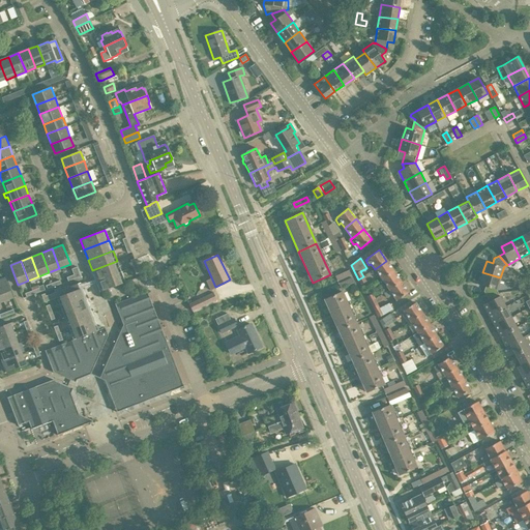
[(121,271),(117,261),(92,270),(96,282),(121,271)]
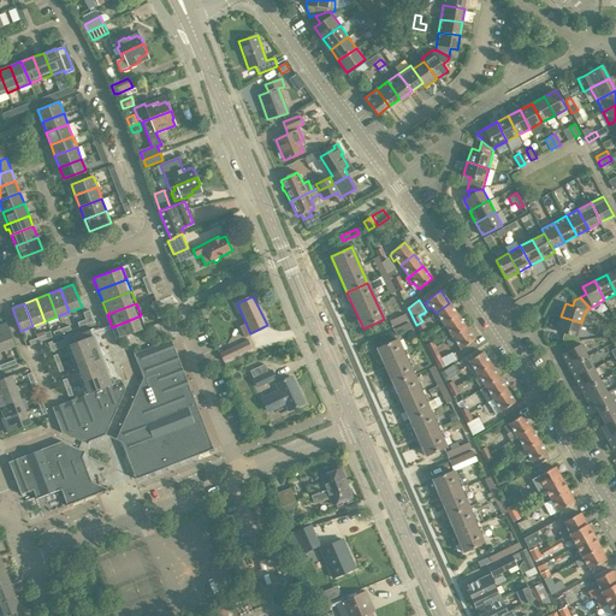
[(457,315),(449,303),(436,313),(444,325),(457,315)]
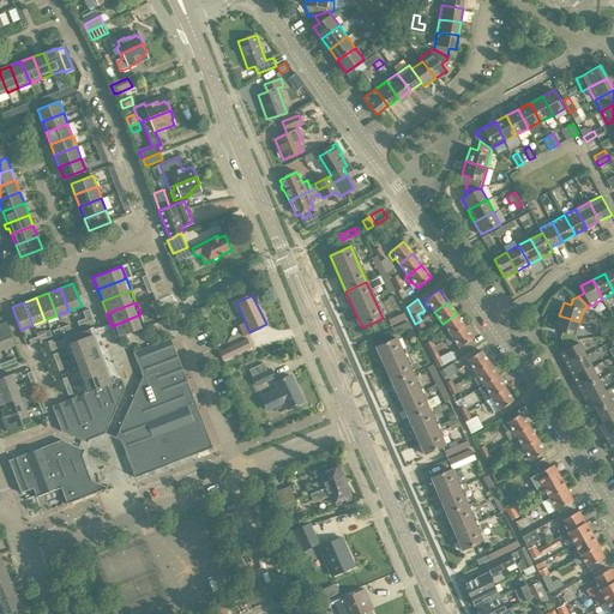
[(389,320),(391,325),(405,319),(403,313),(389,320)]
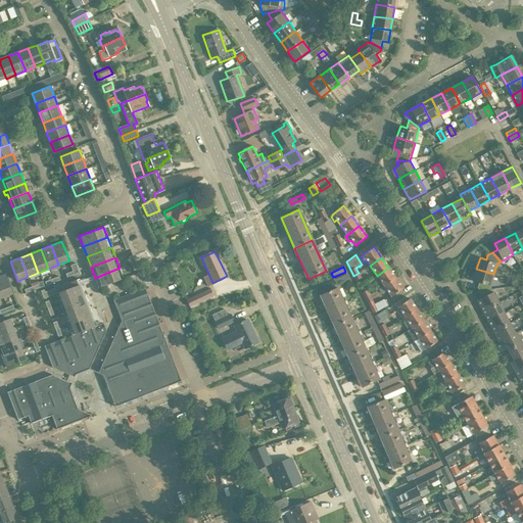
[(120,268),(95,278),(99,288),(124,279),(120,268)]
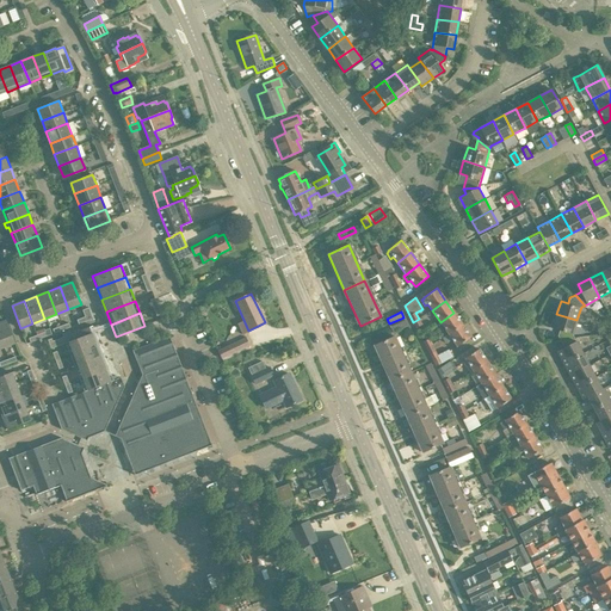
[(440,322),(448,334),(449,334),(462,326),(454,313),(440,322)]
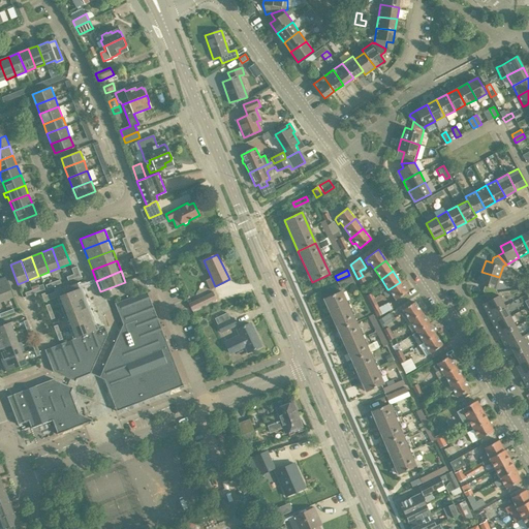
[(499,277),(481,272),(478,283),(485,285),(483,290),(485,293),(497,291),(496,288),(499,277)]
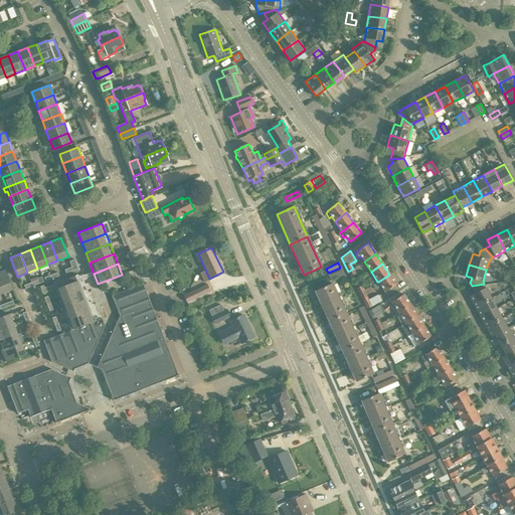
[(5,270),(0,272),(0,288),(2,293),(12,290),(5,270)]
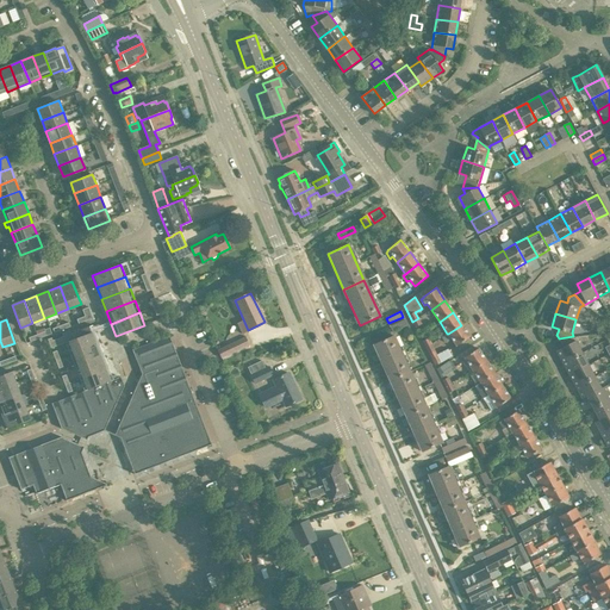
[(408,325),(405,319),(390,327),(392,331),(408,325)]
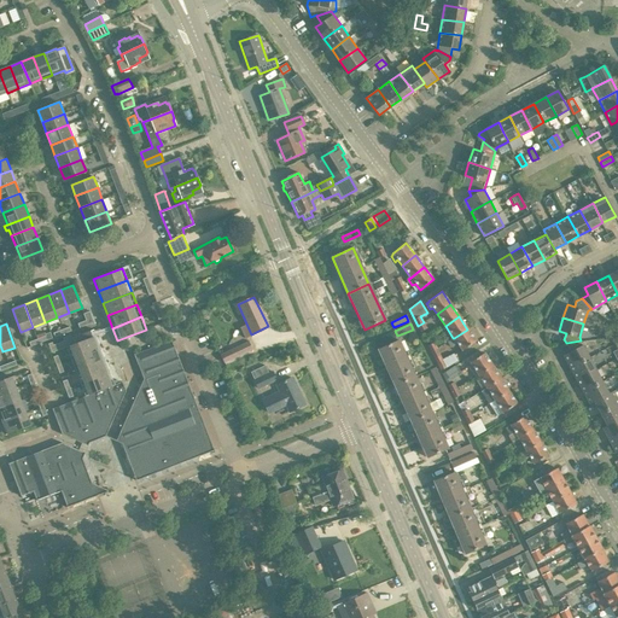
[(477,342),(467,330),(454,338),(453,338),(448,342),(452,348),(458,344),(462,351),(477,342)]
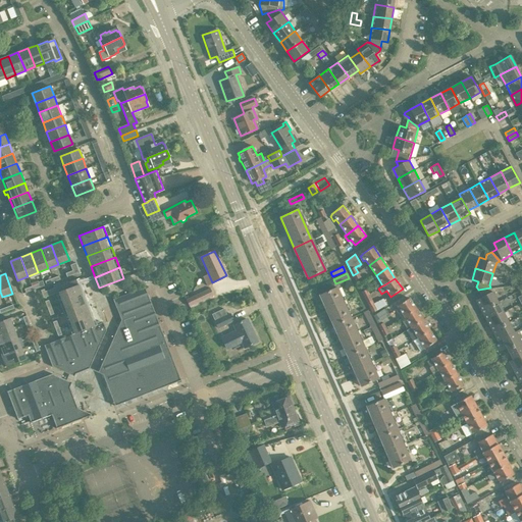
[(56,293),(58,300),(84,290),(80,279),(76,279),(60,285),(59,282),(53,285),(54,288),(45,292),(44,289),(41,291),(44,298),(56,293)]
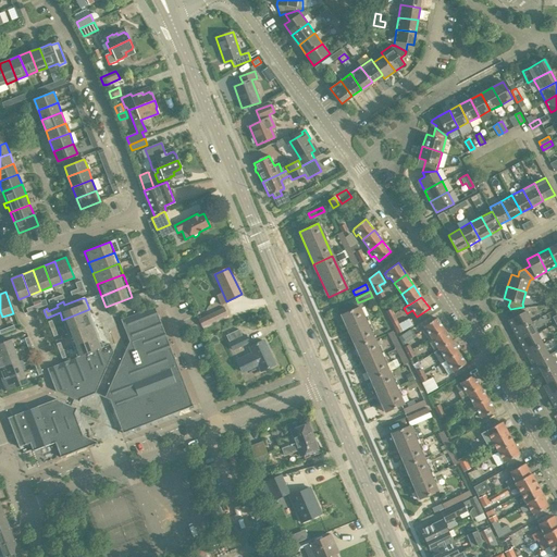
[(130,342),(114,374),(136,428),(177,412),(168,387),(184,381),(155,307),(121,320),(130,342)]
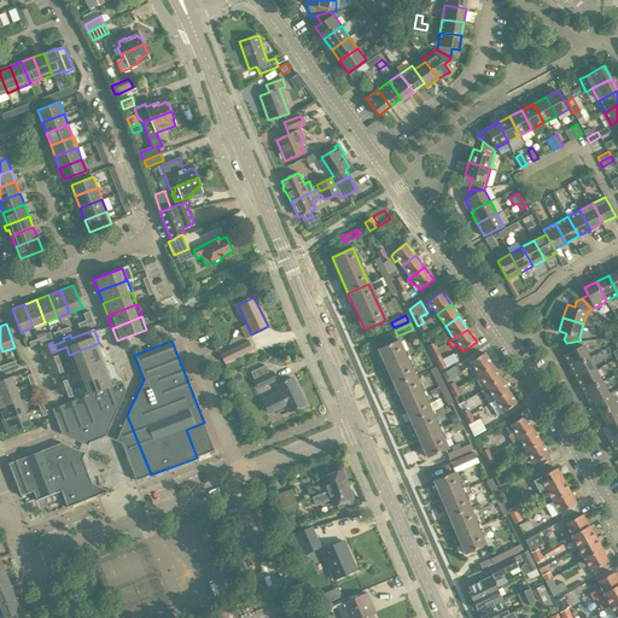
[(395,386),(414,377),(398,340),(378,350),(395,386)]
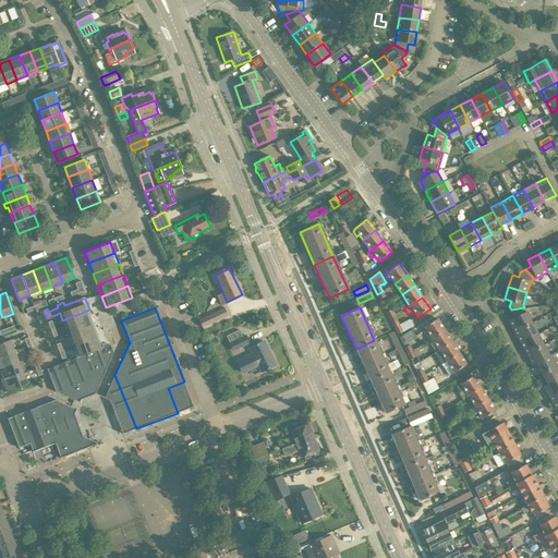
[(509,320),(514,331),(532,322),(524,307),(511,310),(516,317),(509,320)]
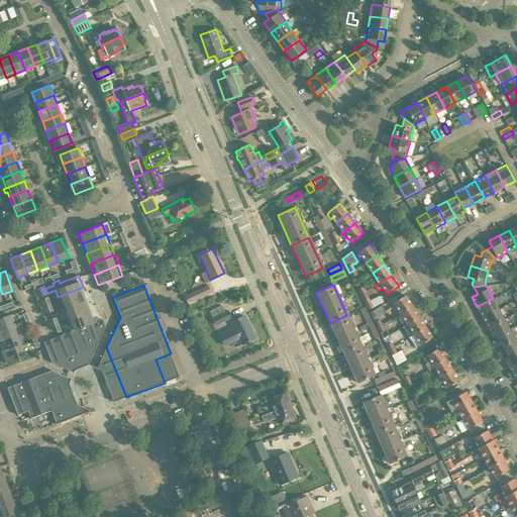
[(87,299),(83,287),(58,297),(63,308),(87,299)]
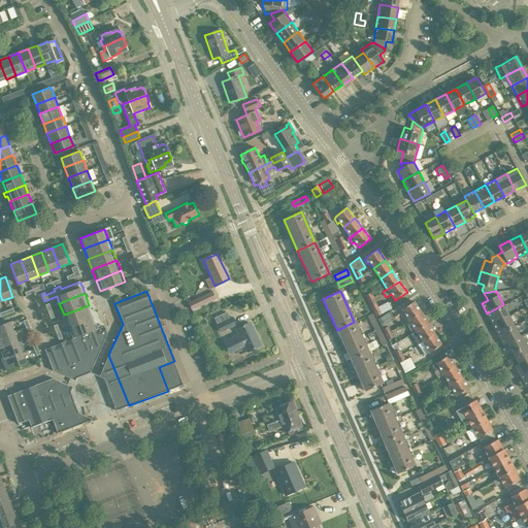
[(212,293),(198,299),(190,302),(193,308),(200,305),(215,298),(212,293)]
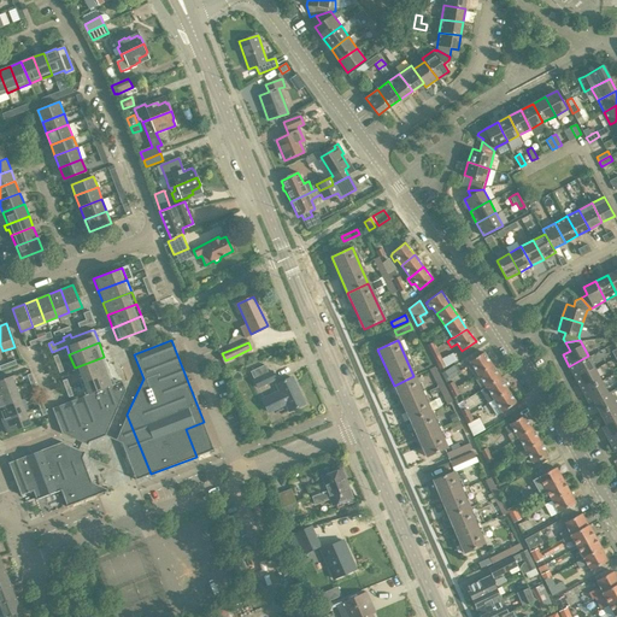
[(430,352),(438,350),(433,342),(427,345),(430,352)]
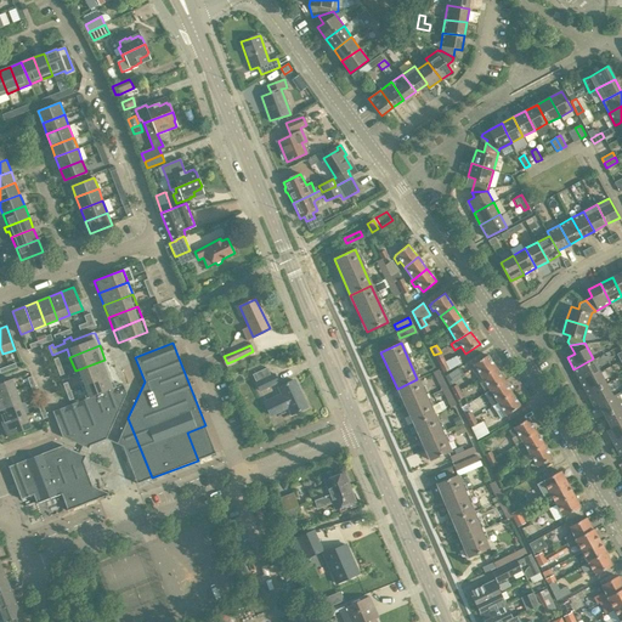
[(441,352),(434,355),(444,373),(462,362),(457,356),(446,361),(441,352)]
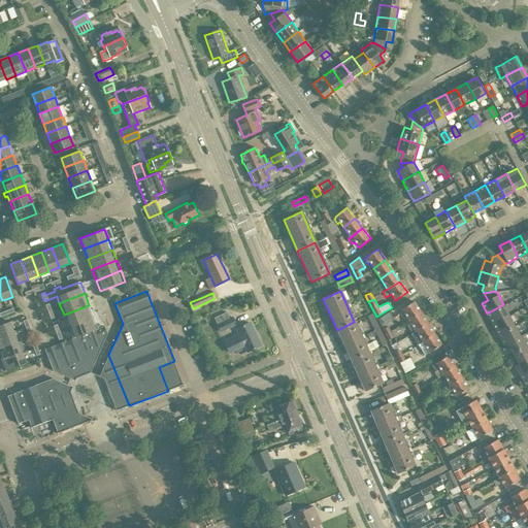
[(402,309),(408,321),(421,312),(414,302),(402,309)]
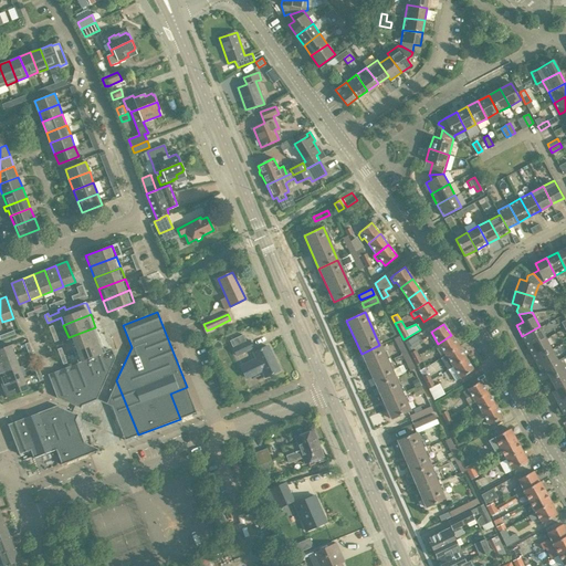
[(522,336),(528,347),(546,337),(540,326),(522,336)]
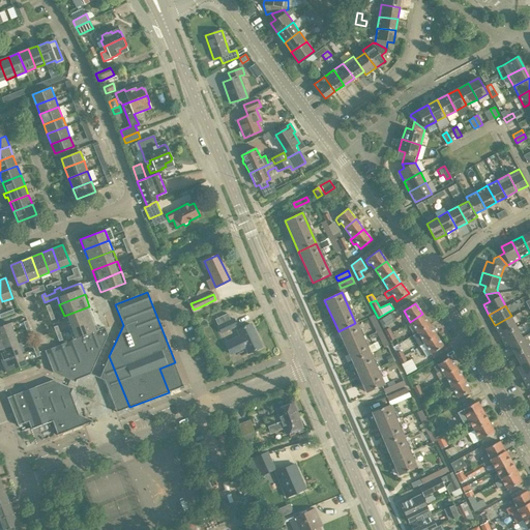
[(64,316),(68,328),(94,318),(89,306),(64,316)]
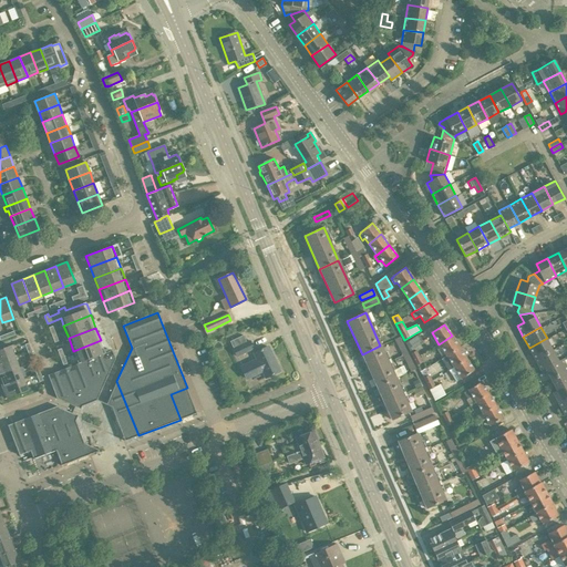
[(244,334),(230,341),(237,357),(253,349),(249,341),(247,342),(244,334)]
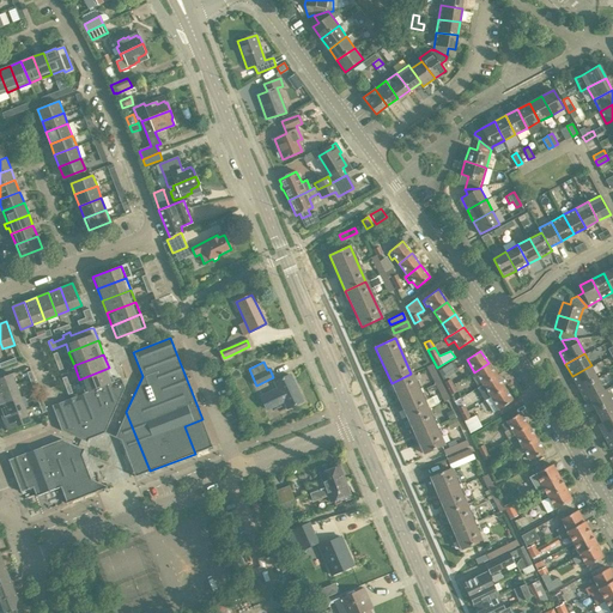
[(453,362),(438,371),(443,380),(457,371),(459,370),(453,362)]
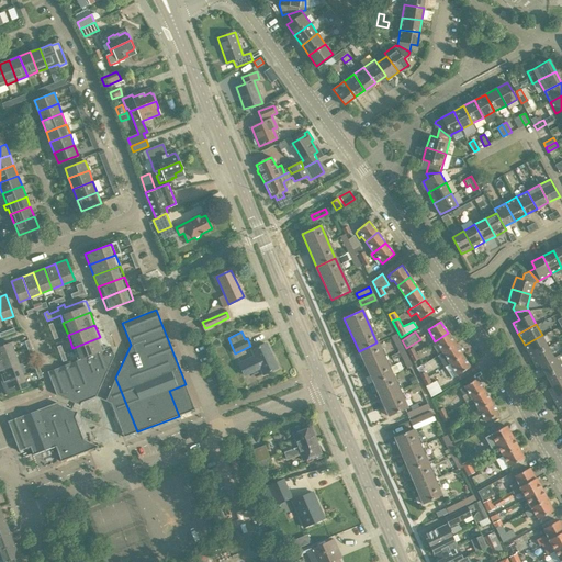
[(442,352),(456,345),(448,333),(435,341),(442,352)]
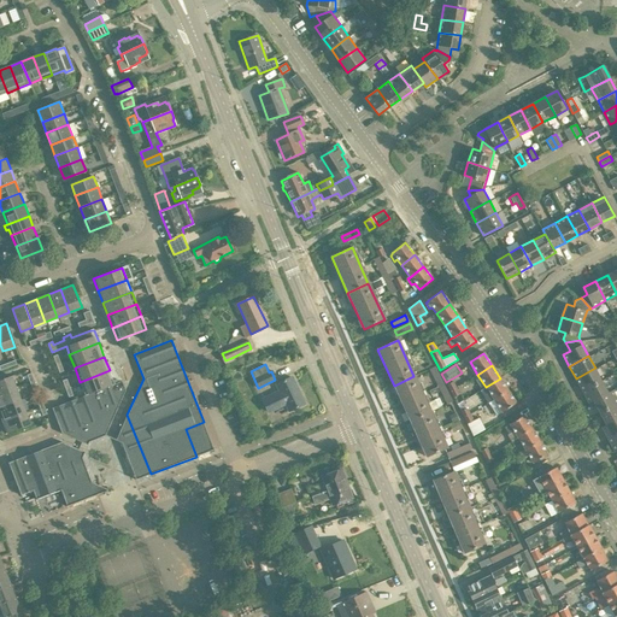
[(439,375),(435,366),(429,369),(434,377),(439,375)]
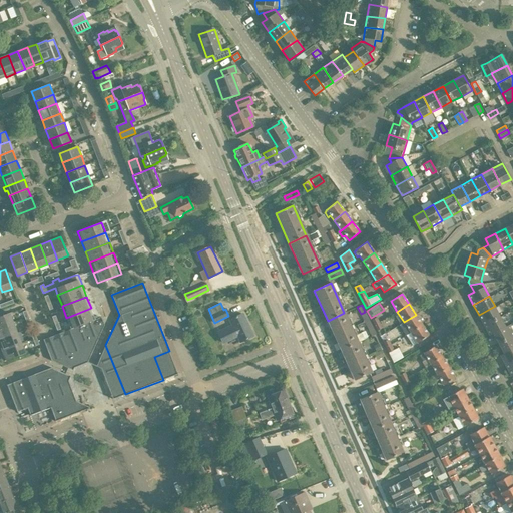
[(479,315),(484,325),(500,316),(495,306),(479,315)]
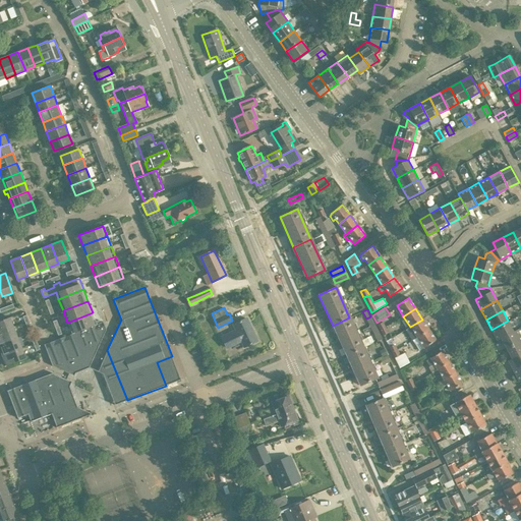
[(71,334),(75,333),(97,325),(93,312),(67,323),(71,334)]
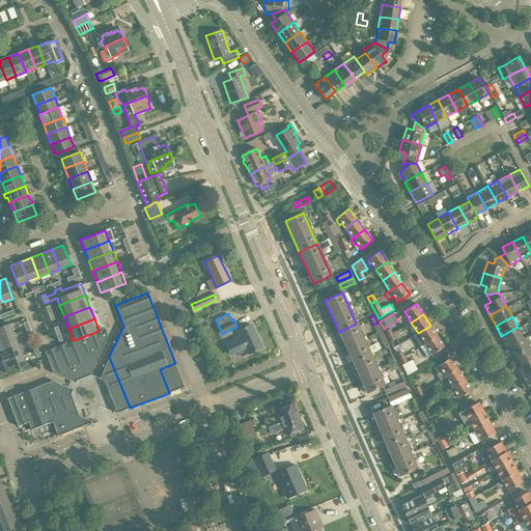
[(373,325),(378,333),(382,330),(378,323),(373,325)]
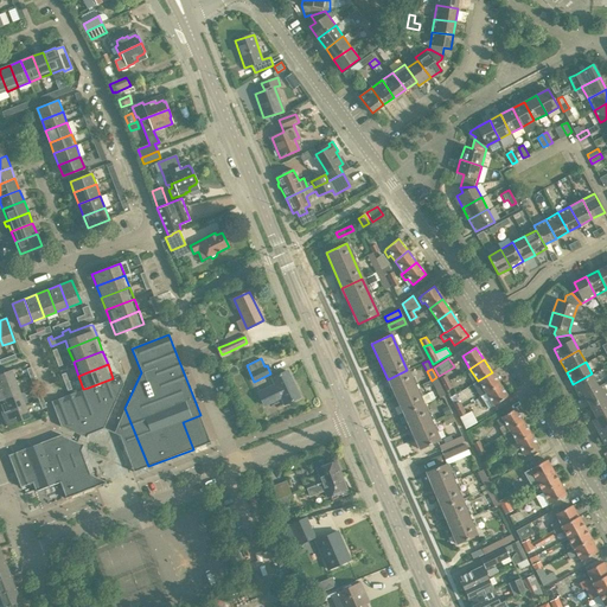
[(0,388),(16,382),(11,370),(0,374),(0,388)]
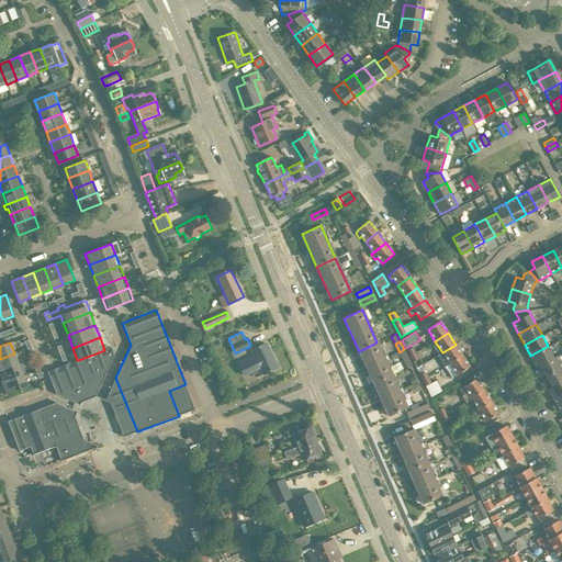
[(392,375),(377,343),(359,351),(373,383),(392,375)]
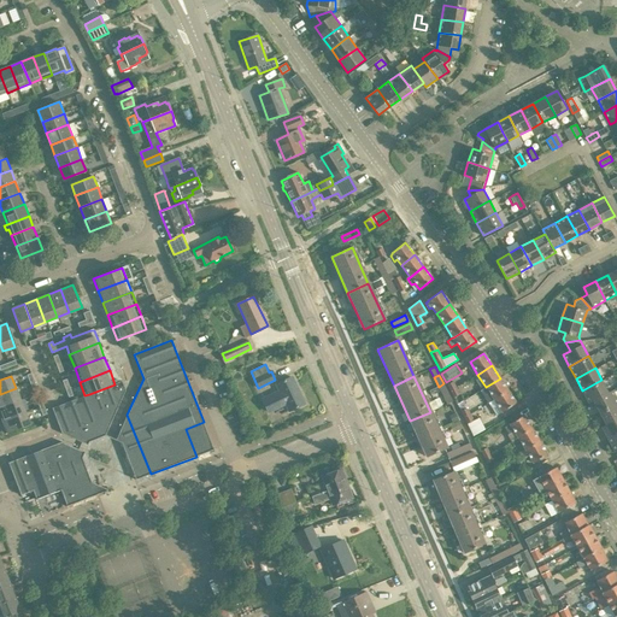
[(288,411),(304,404),(291,377),(276,385),(278,391),(262,399),(268,412),(285,405),(288,411)]
